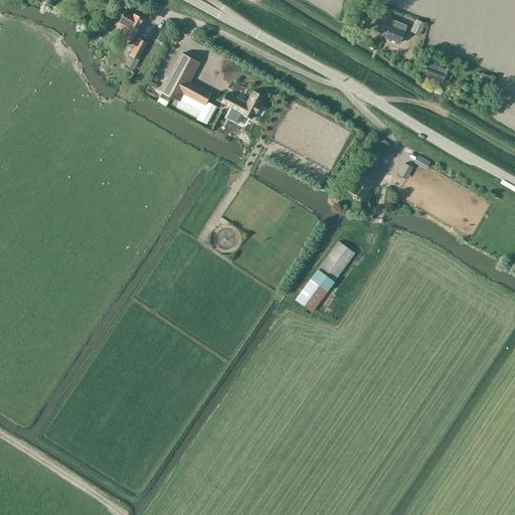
[(122,36),(132,41),(144,20),(133,14),(132,16),(124,12),(118,25),(125,29),(122,36)]
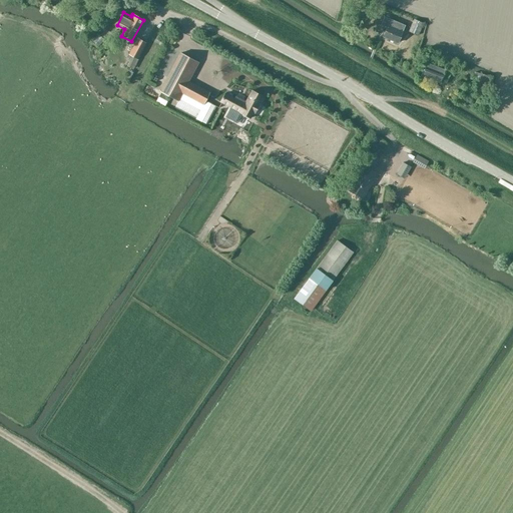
[(398,43),(402,31),(405,26),(384,17),(381,25),(387,28),(383,37),(398,43)]
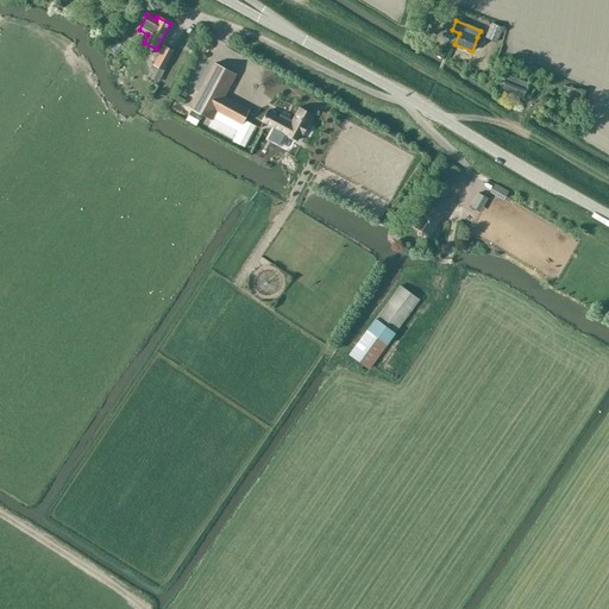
[(497,39),(498,38),(502,27),(491,23),(487,35),(497,39)]
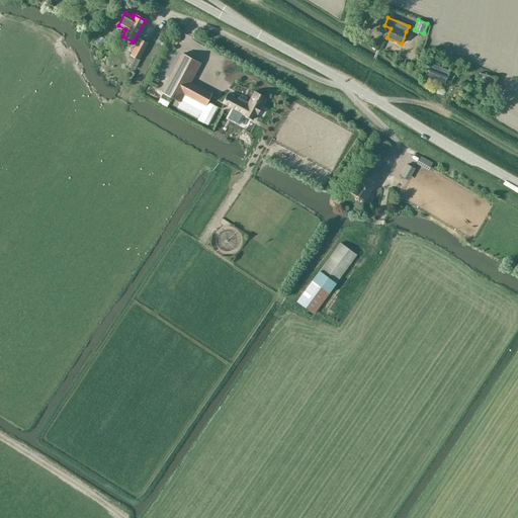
[(148,44),(144,40),(139,38),(130,55),(139,60),(148,44)]
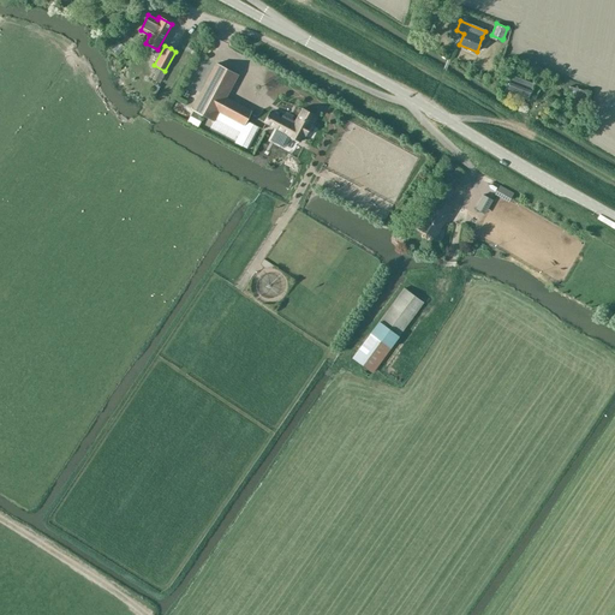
[(209,129),(246,148),(258,126),(246,120),(251,111),(226,97),(238,75),(218,64),(192,109),(193,111),(190,115),(187,121),(197,126),(199,121),(203,115),(214,121),(209,129)]
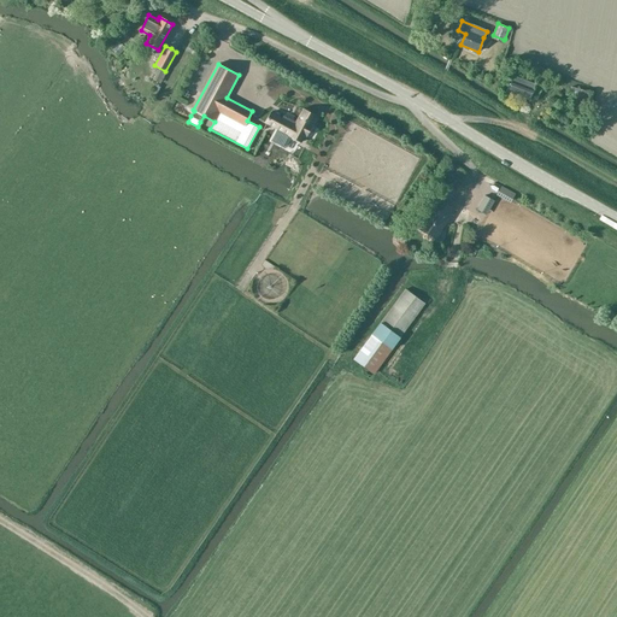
[(542,84),(536,83),(512,75),(507,92),(530,100),(532,98),(536,100),(542,84)]
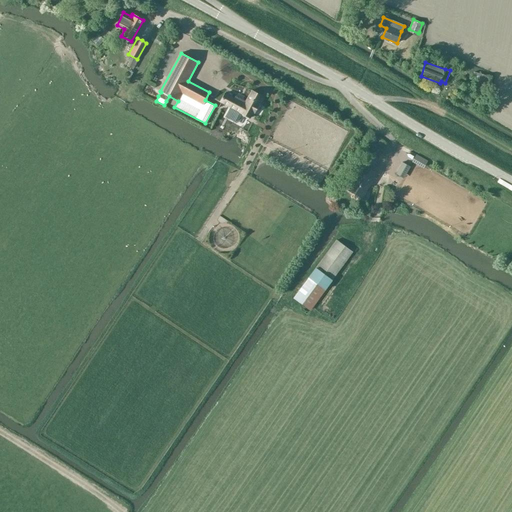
[(486,89),(490,77),(484,75),(474,72),(472,78),(478,80),(478,82),(475,84),(474,87),(475,90),(475,92),(480,93),(482,88),(486,89)]
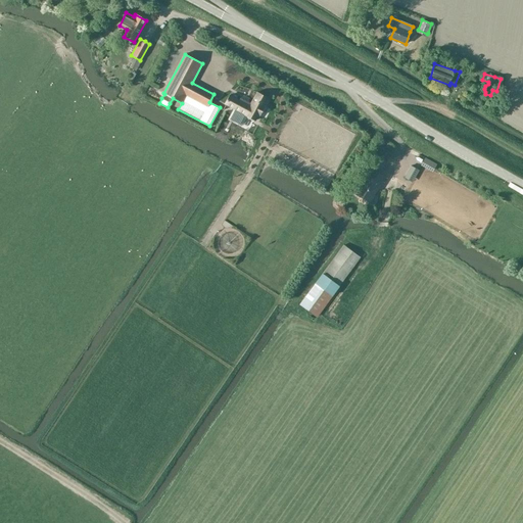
[(225,104),(255,121),(268,97),(256,91),(250,102),(240,97),(239,99),(230,95),(225,104)]
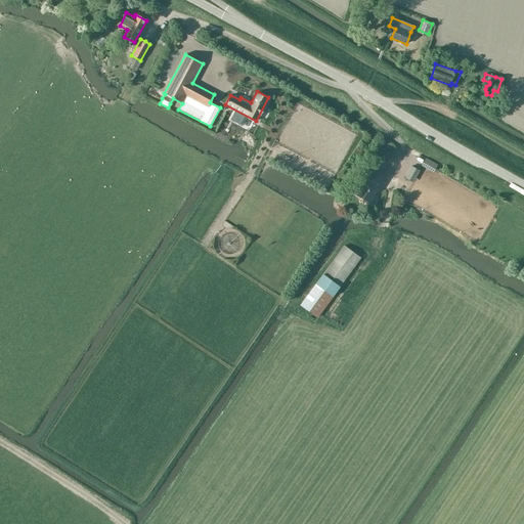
[(382,170),(391,157),(382,150),(374,164),(382,170)]
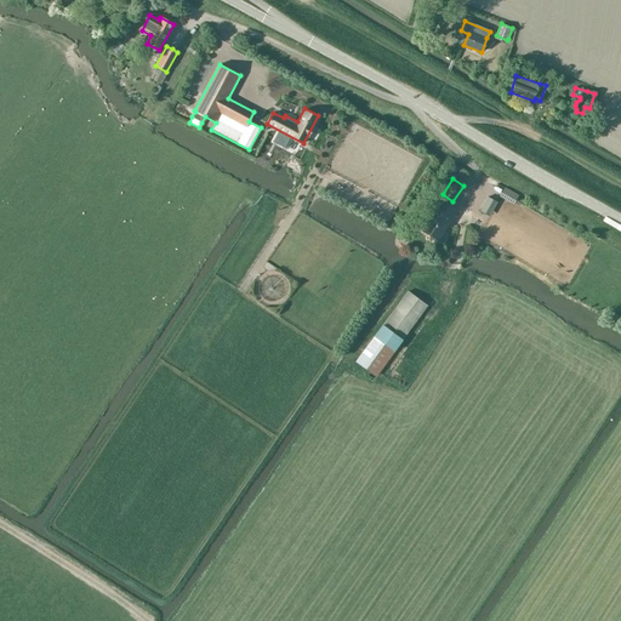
[(476,212),(485,218),(494,203),(484,198),(476,212)]
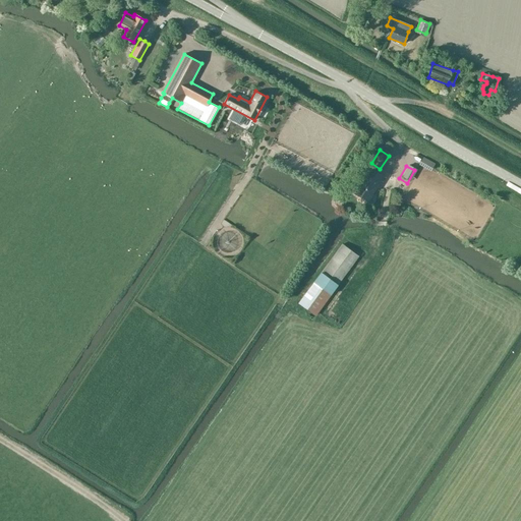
[(358,256),(351,250),(342,244),(321,273),(321,272),(313,282),(298,302),(315,315),(332,295),(331,294),(338,285),(358,256)]
